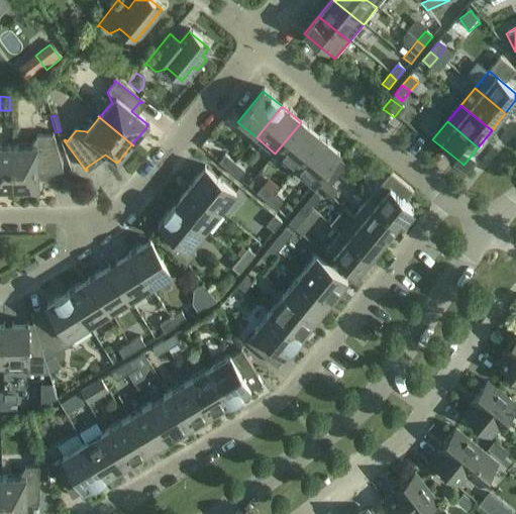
[(301,122),(275,153),(294,169),(319,137),(301,122)]
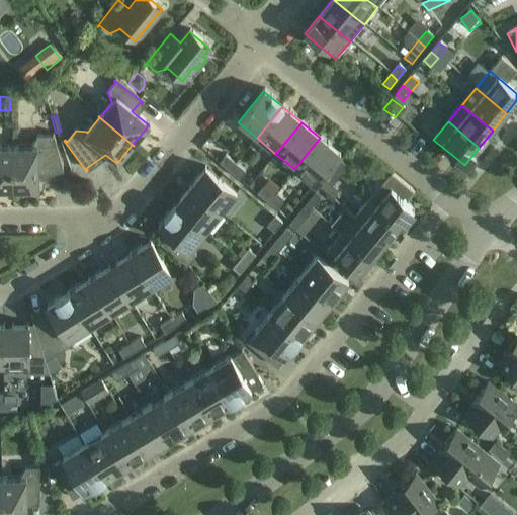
[(11,146),(12,192),(13,192),(13,190),(34,190),(36,190),(36,185),(37,185),(37,175),(61,169),(61,171),(62,171),(53,135),(51,136),(52,138),(36,138),(31,147),(31,148),(12,148),(12,146),(11,146)]
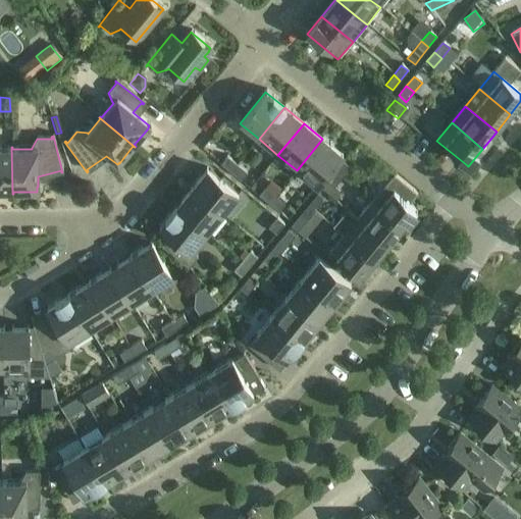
[(322,139),(297,170),(316,186),(342,155),(322,139)]
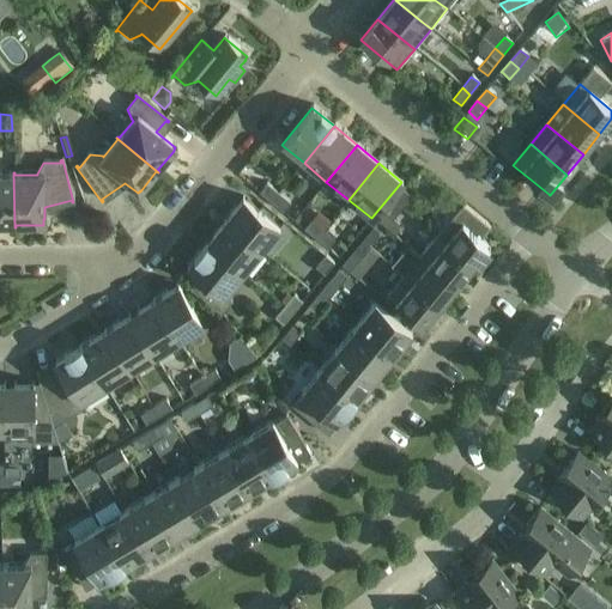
[(0,225),(13,225),(13,227),(14,227),(13,172),(13,175),(0,175),(0,225)]
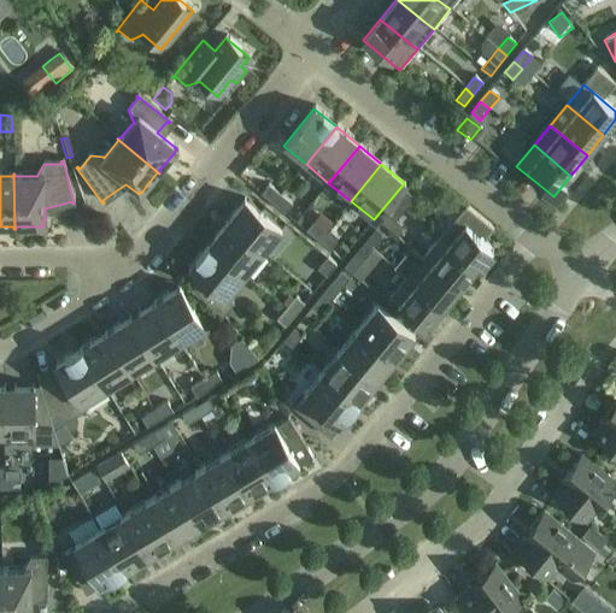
[(260,195),(283,214),(291,205),(268,187),(260,195)]
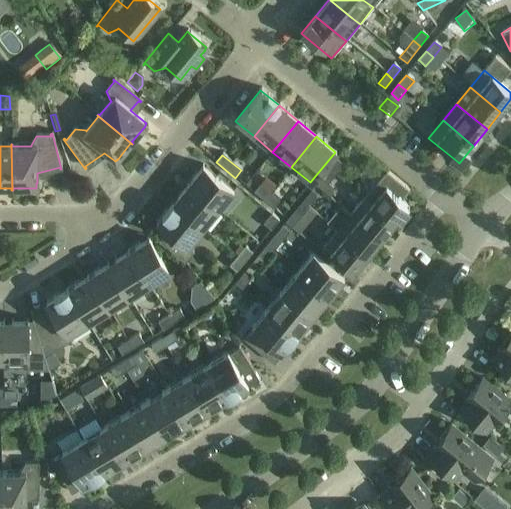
[(336,160),(328,169),(335,175),(343,165),(336,160)]
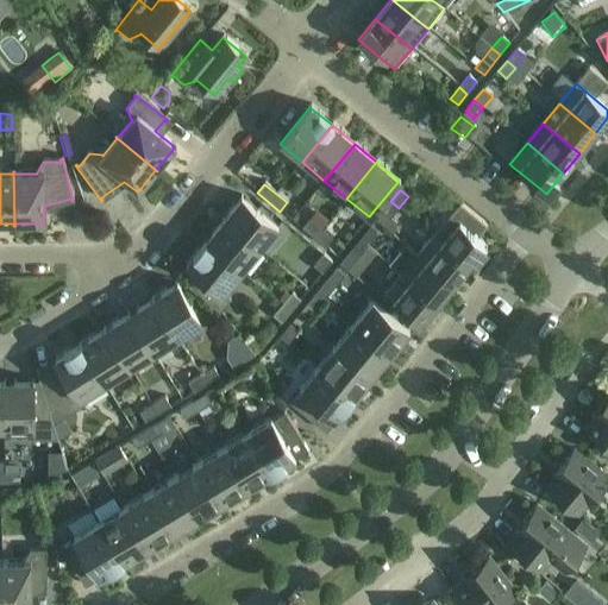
[(221,220),(258,251),(277,228),(240,197),(221,220)]
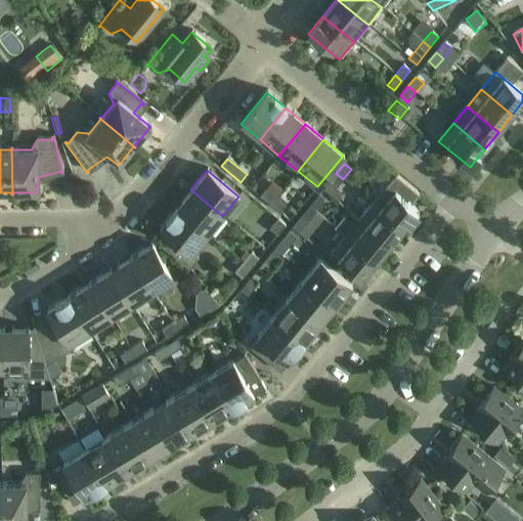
[(329,183),(322,190),(337,203),(340,199),(339,191),(336,188),(343,179),(336,173),(329,183)]
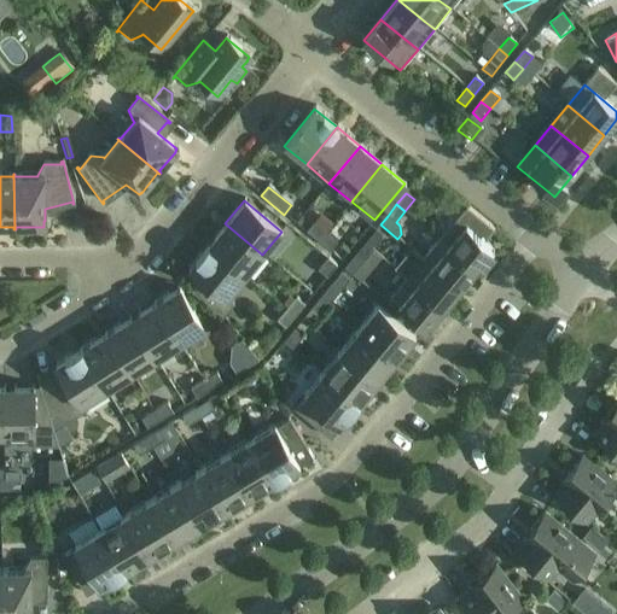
[(466,208),(440,239),(476,270),(493,249),(492,247),(492,249),(484,241),(494,231),(466,208)]
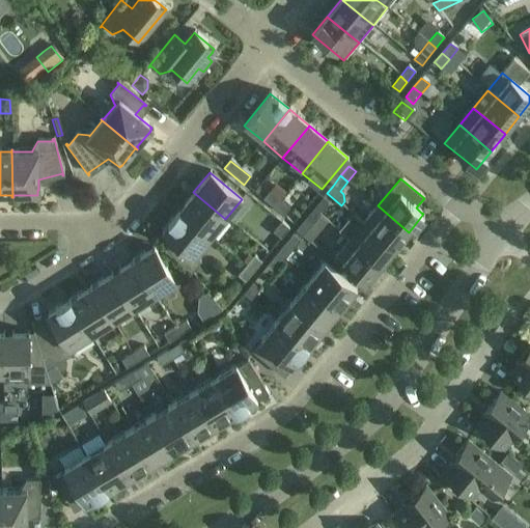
[(177,212),(210,238),(225,219),(193,192),(177,212)]
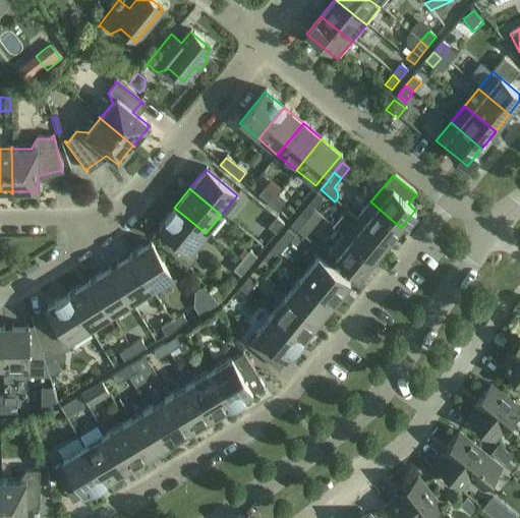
[(256,196),(277,213),(284,205),(264,188),(256,196)]
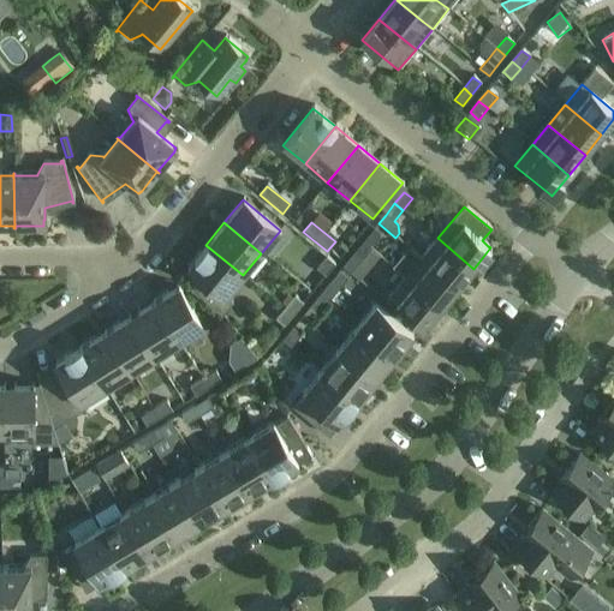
[(370,232),(362,244),(370,250),(380,239),(370,232)]
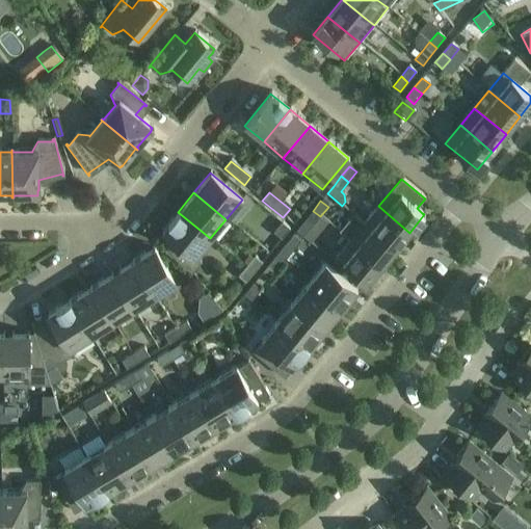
[(364,223),(395,249),(409,233),(378,206),(364,223)]
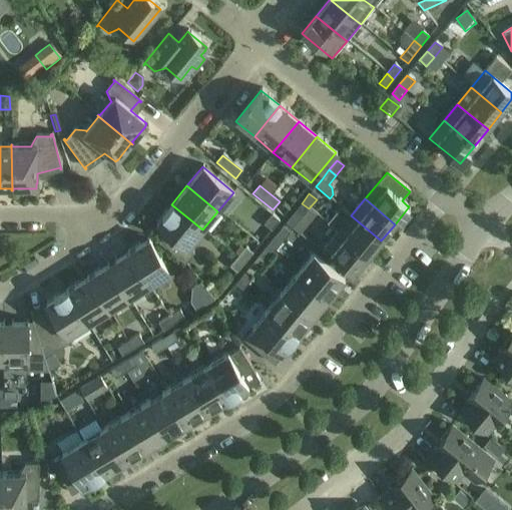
[(294,212),(285,223),(293,228),(302,218),(309,208),(302,203),(294,212)]
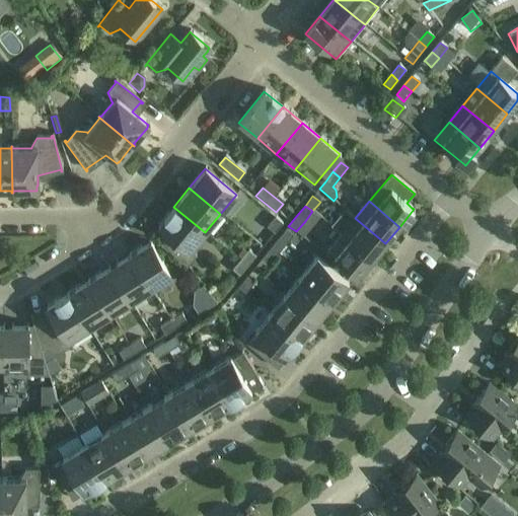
[(168,235),(160,245),(187,268),(196,255),(190,250),(205,232),(173,207),(157,226),(168,235)]
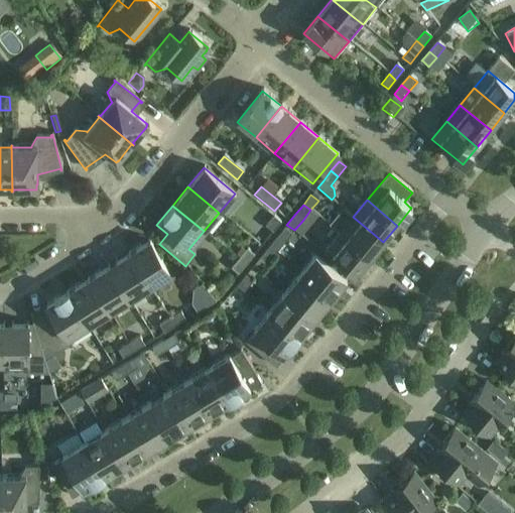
[(265,226),(272,233),(280,223),(273,217),(265,226)]
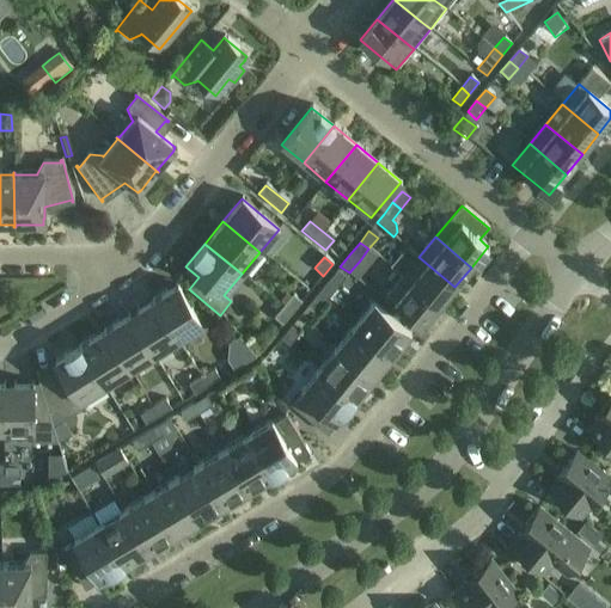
[(402,277),(439,307),(454,287),(419,257),(402,277)]
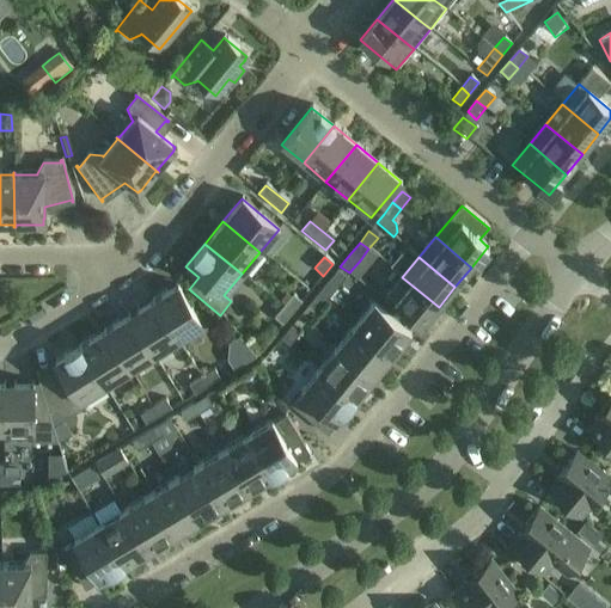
[(337,270),(307,306),(316,313),(346,277),(337,270)]
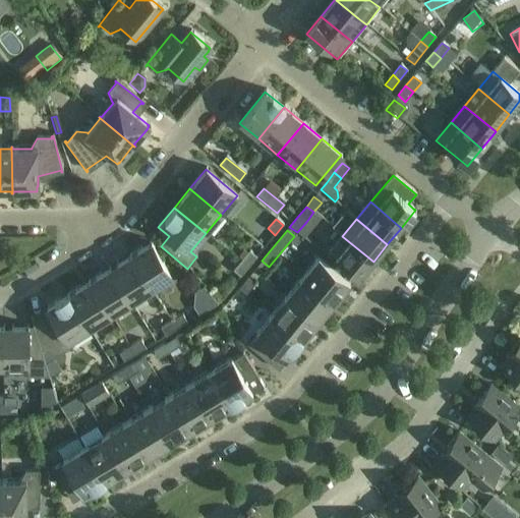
[(357,278),(358,279),(373,262),(342,236),(328,253),(357,278)]
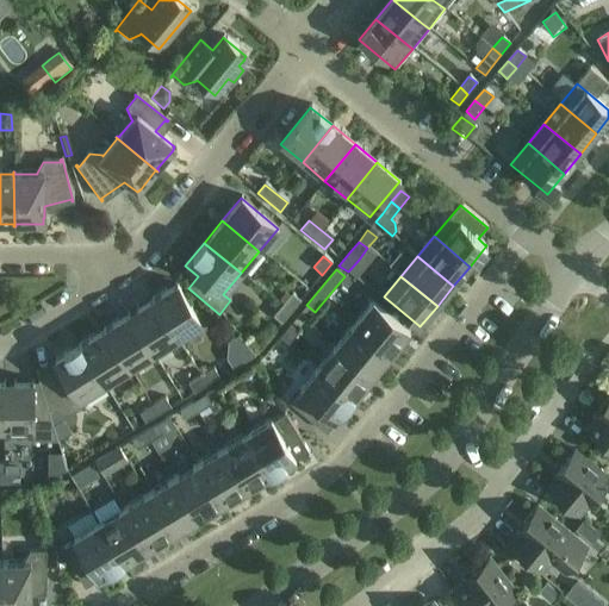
[(151,299),(176,339),(202,324),(176,283),(151,299)]
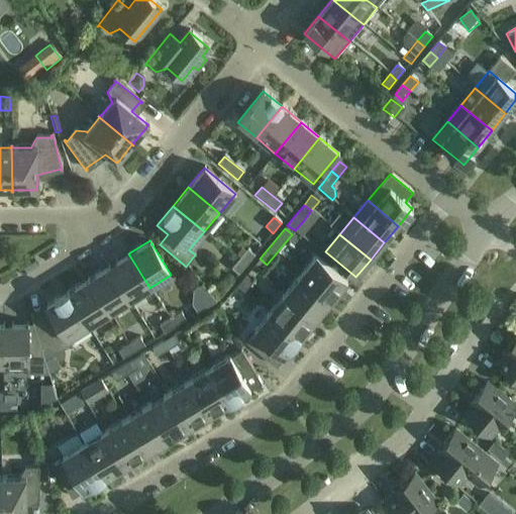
[(230,270),(238,276),(254,255),(246,249),(230,270)]
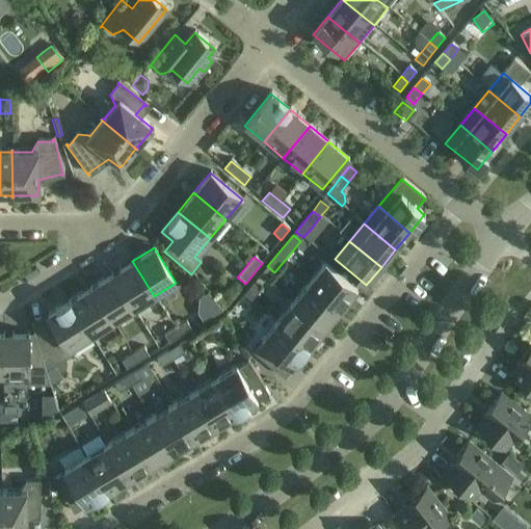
[(111,274),(133,310),(154,296),(132,261),(111,274)]
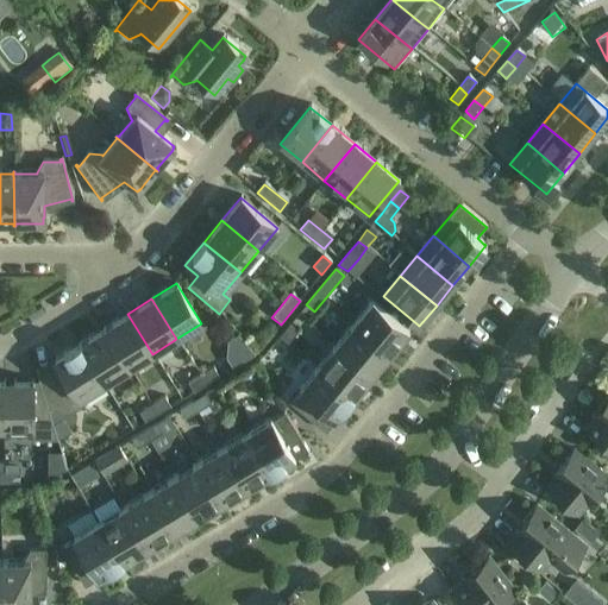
[(353,325),(389,354),(408,332),(371,302),(353,325)]
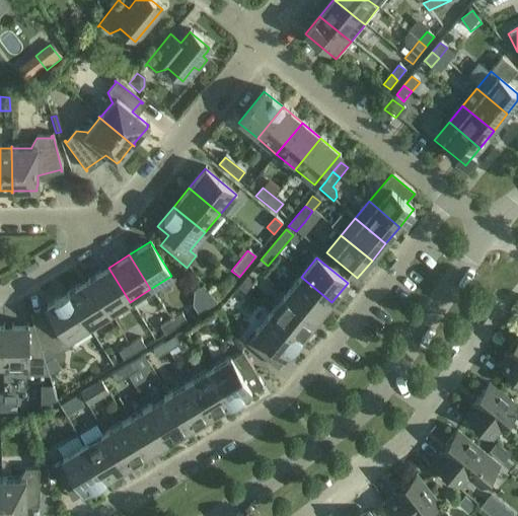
[(87,281),(109,315),(130,302),(108,268),(87,281)]
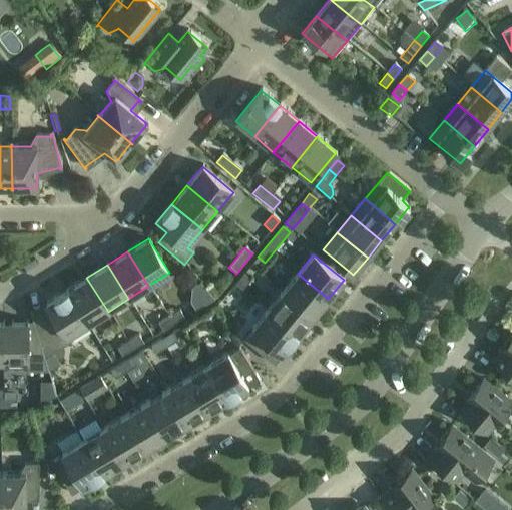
[(282,292),(313,318),(328,299),(298,274),(282,292)]
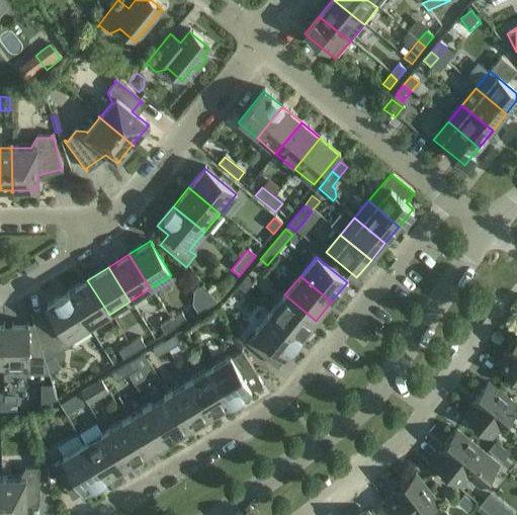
[(246,277),(237,287),(245,293),(253,283),(246,277)]
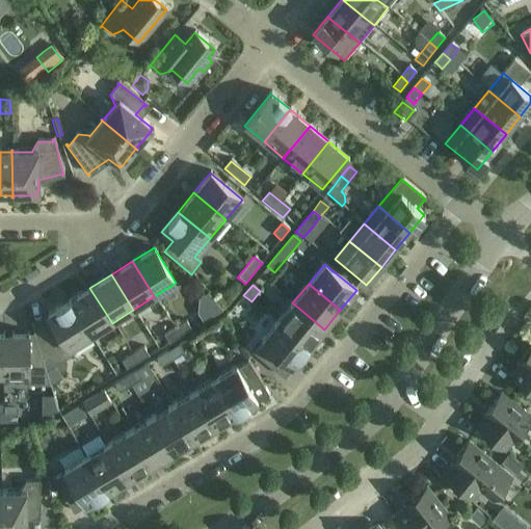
[(69,301),(90,337),(112,323),(89,288),(69,301)]
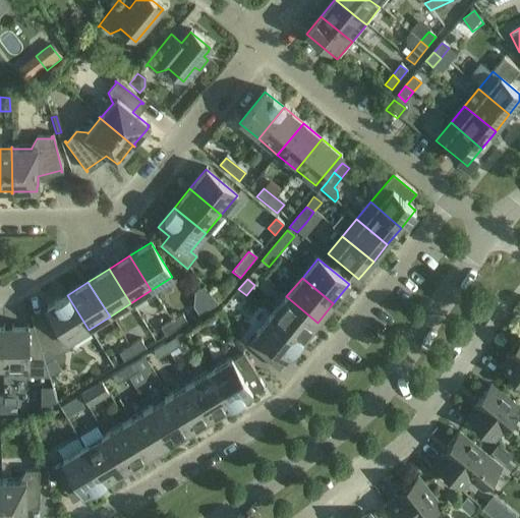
[(33,327),(36,337),(45,364),(51,361),(72,347),(69,342),(89,330),(67,295),(46,308),(51,315),(33,327)]
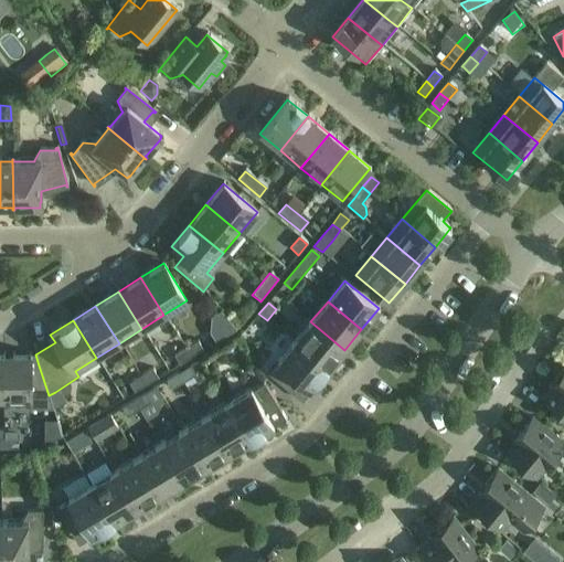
[(294,342),(328,370),(344,350),(310,321),(294,342)]
